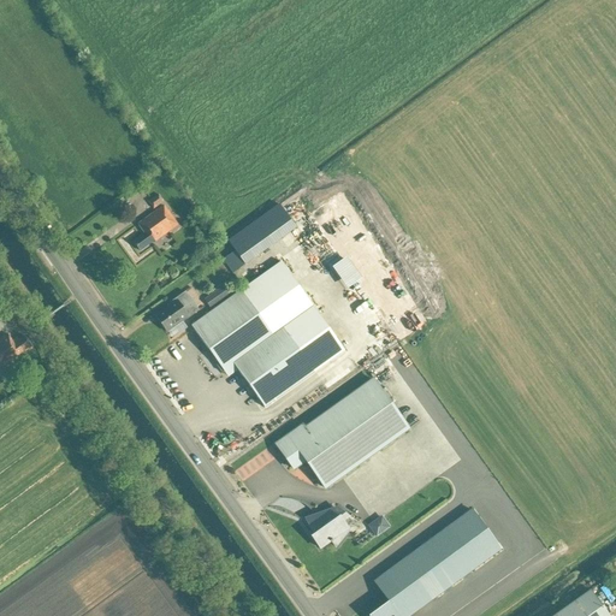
[(148,202),(153,209),(164,203),(158,195),(148,202)]
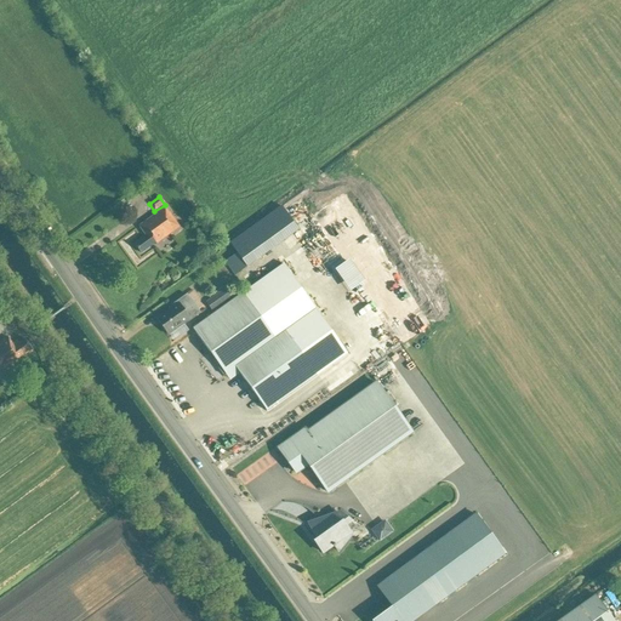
[(281,208),(229,244),(246,267),(298,231),(281,208)]
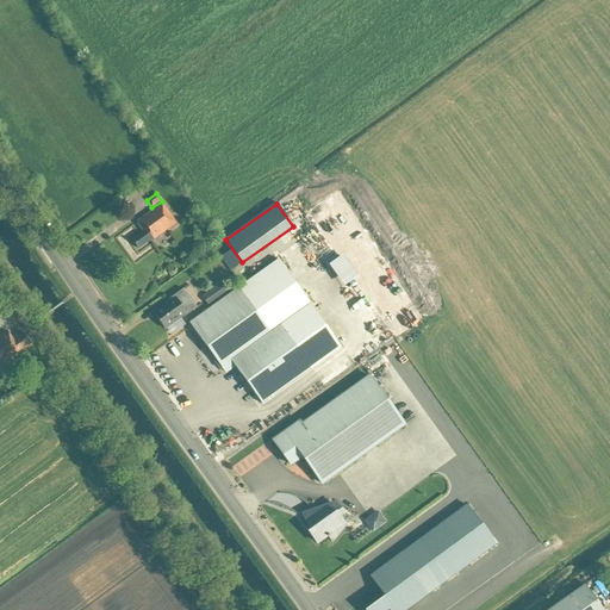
[(151,242),(176,224),(162,205),(137,223),(143,231),(131,240),(138,249),(150,241),(151,242)]
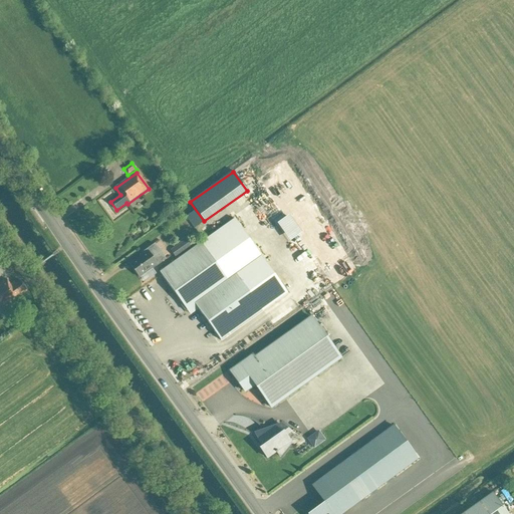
[(287,293),(234,219),(159,272),(173,292),(171,293),(184,311),(194,304),(220,341),(287,293)]
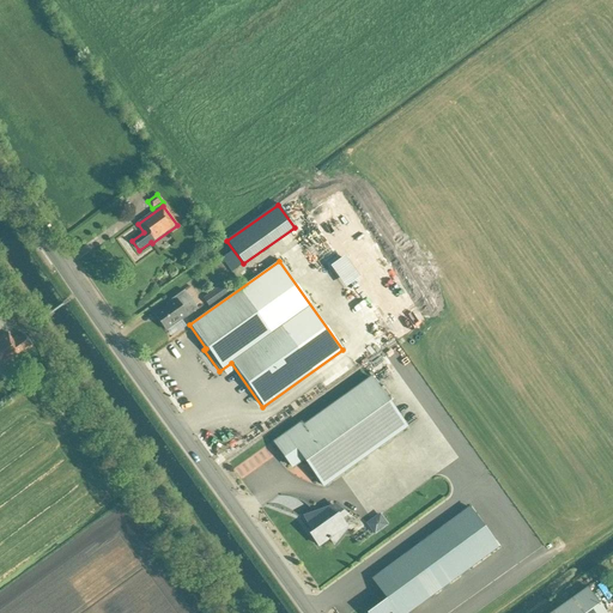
[(181,321),(188,316),(196,310),(195,307),(195,304),(193,302),(192,299),(190,297),(188,295),(186,293),(183,291),(174,297),(165,304),(167,307),(153,315),(165,331),(181,320),(181,321)]
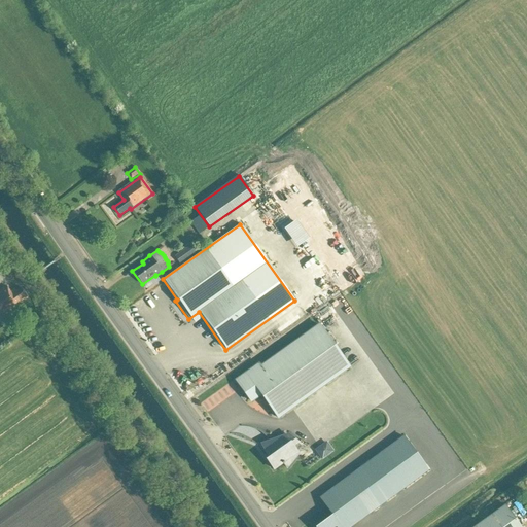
[(179,265),(189,257),(183,250),(174,256),(179,265)]
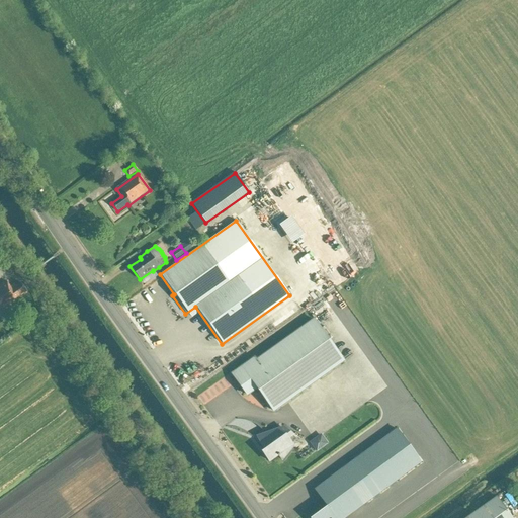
[(10,287),(6,281),(0,284),(0,312),(1,314),(13,305),(18,312),(23,309),(19,303),(18,304),(15,299),(26,291),(20,283),(16,285),(15,283),(10,287)]
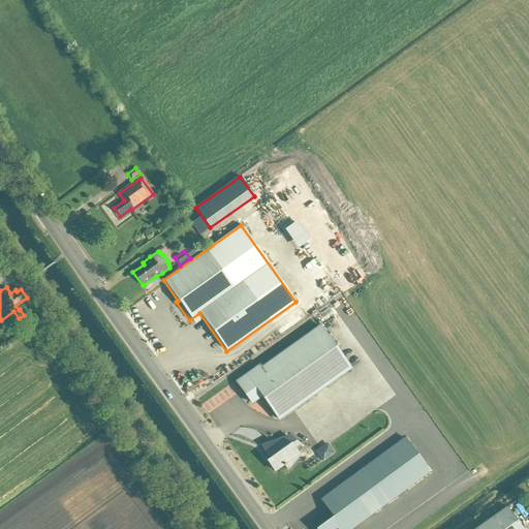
[(350,369),(319,327),(260,368),(259,366),(237,382),(252,403),(261,396),(279,419),(350,369)]
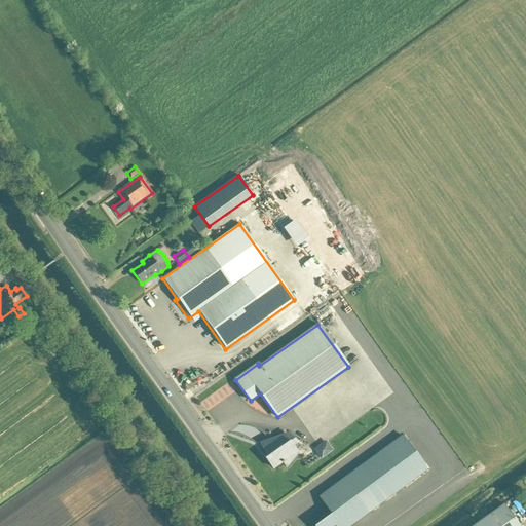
[(314,525),(349,525),(427,470),(403,436),(320,497),(332,514),(314,525)]
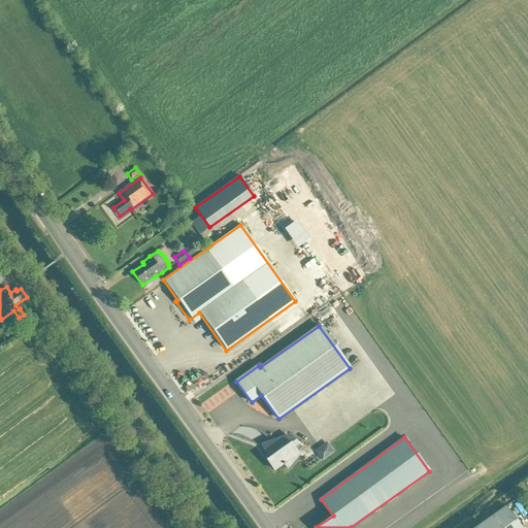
[(269,460),(267,461),(274,470),(283,464),(284,465),(285,465),(288,469),(299,455),(293,448),(298,444),(291,438),(286,442),(283,438),(262,446),(271,458),(269,459),(269,460)]
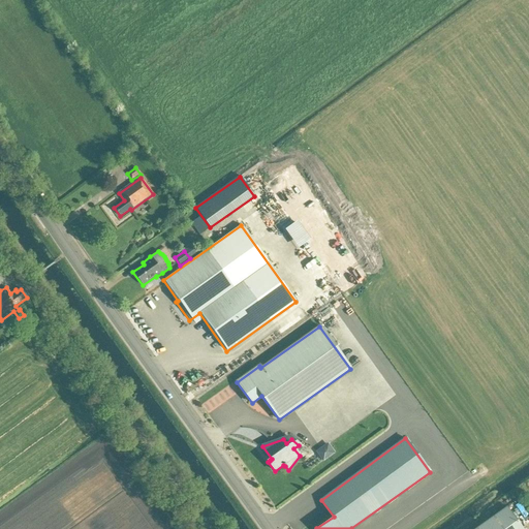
[(314,450),(321,461),(334,453),(328,442),(314,450)]
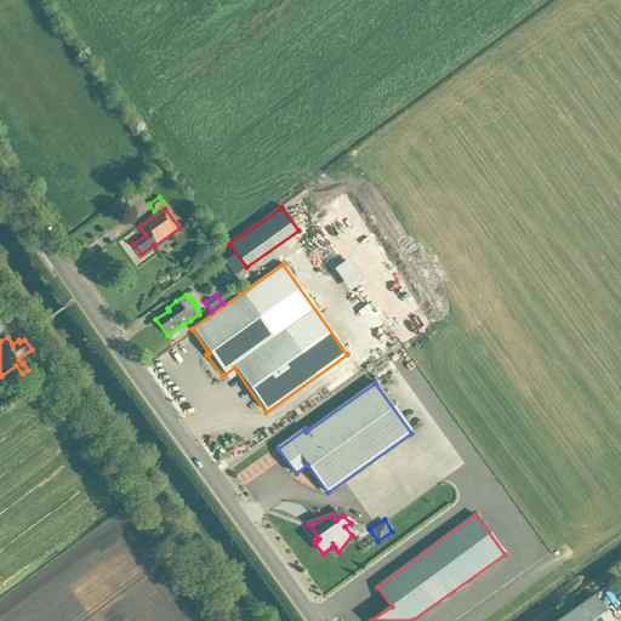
[(611,608),(619,603),(613,592),(605,597),(611,608)]
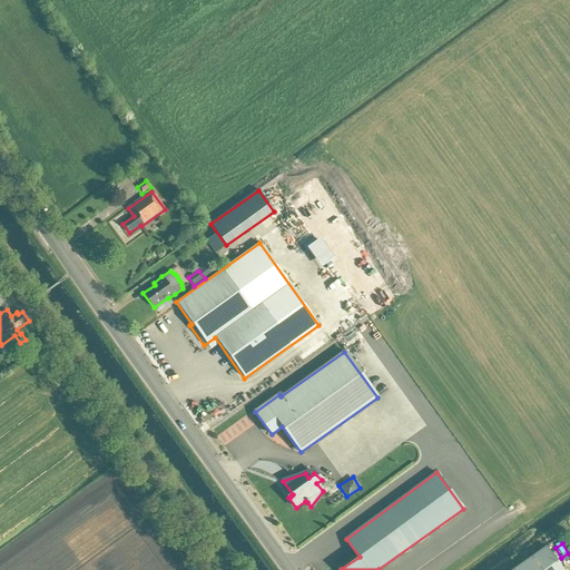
[(520,566),(512,569),(562,569),(547,547),(520,566)]
